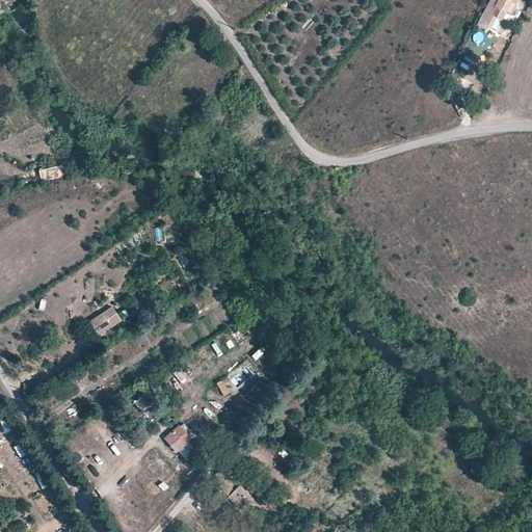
[(516,0),(489,0),(484,10),(494,16),(498,7),(511,15),(516,6),(514,5),(516,0)]
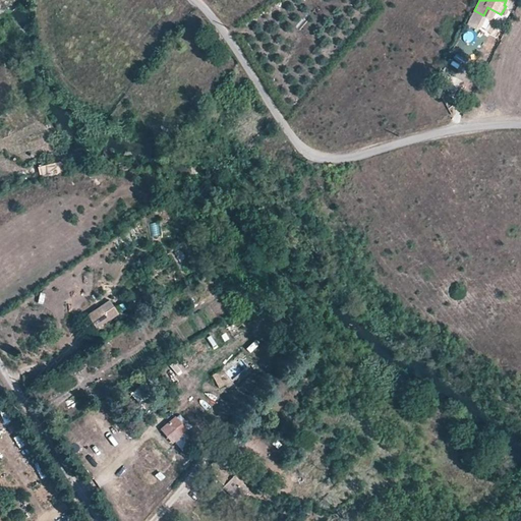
[(40,177),(63,174),(61,163),(39,167),(40,177)]
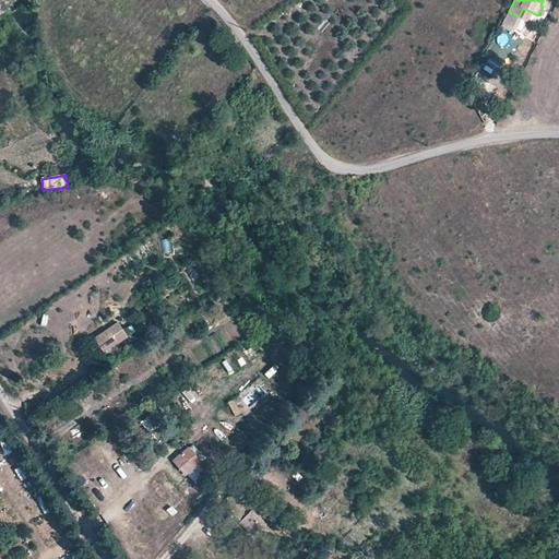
[(127,335),(118,322),(94,339),(103,352),(127,335)]
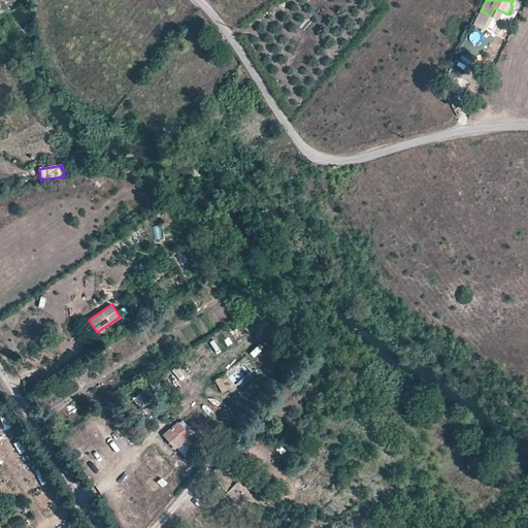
[(70,382),(65,373),(55,381),(60,389),(70,382)]
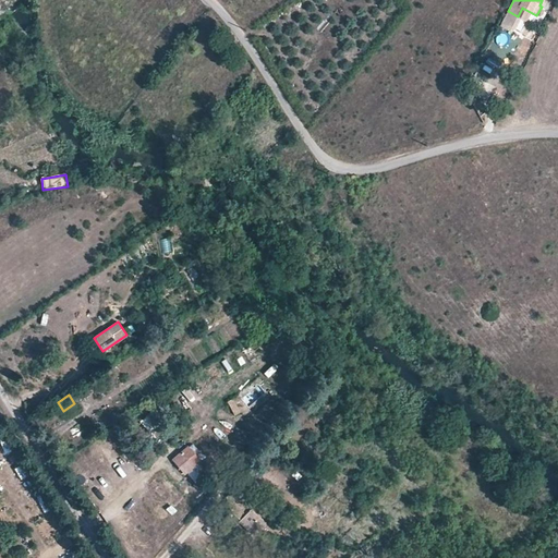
[(145,435),(154,448),(157,445),(148,434),(145,435)]
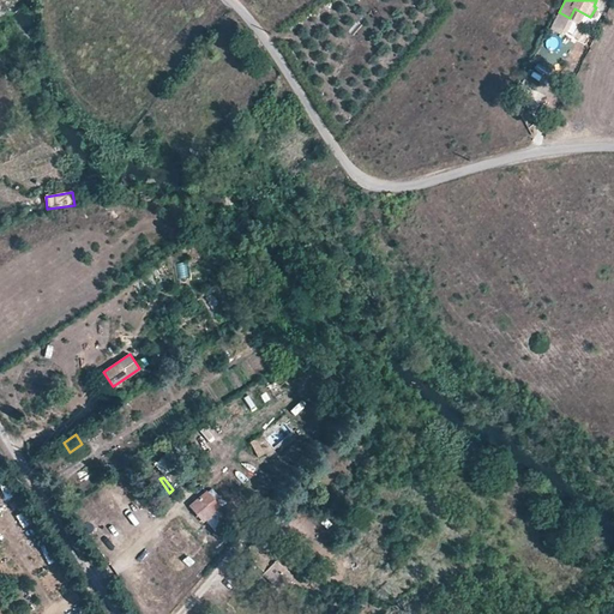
[(166,494),(169,493),(160,479),(156,482),(166,494)]
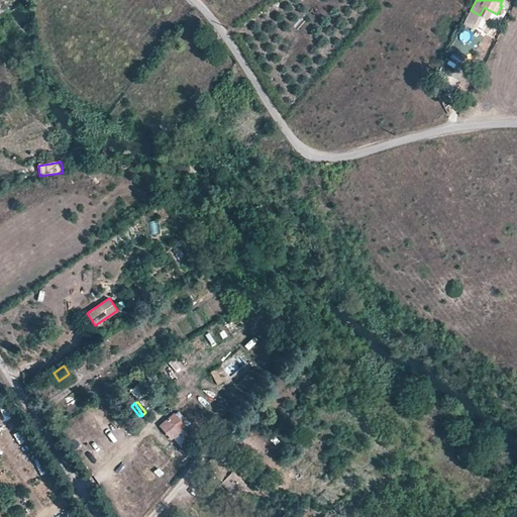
[(160,425),(171,438),(180,430),(185,426),(173,413),(160,425)]
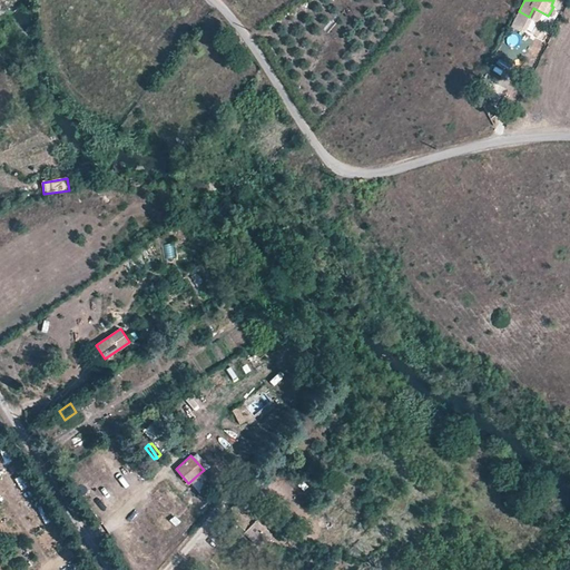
[(198,474),(188,483),(192,488),(203,479),(198,474)]
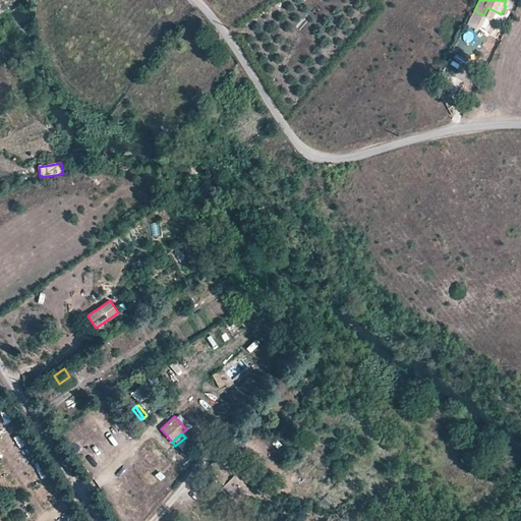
[(238,501),(249,488),(233,475),(228,471),(224,460),(212,464),(216,478),(218,477),(225,484),(223,487),(238,501)]
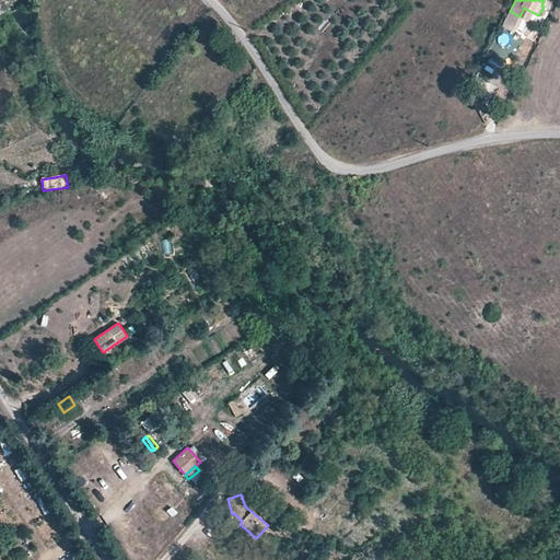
[(251,511),(268,525),(277,514),(273,512),(269,517),(256,505),(251,511)]
